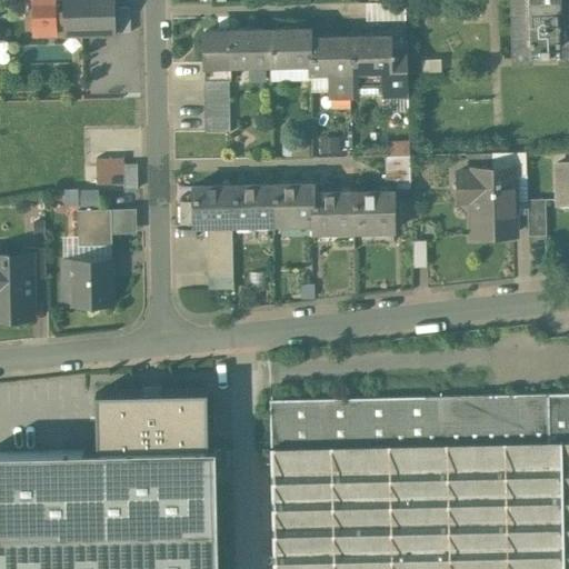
[(53,0),(31,0),(33,30),(56,29),(53,0)]
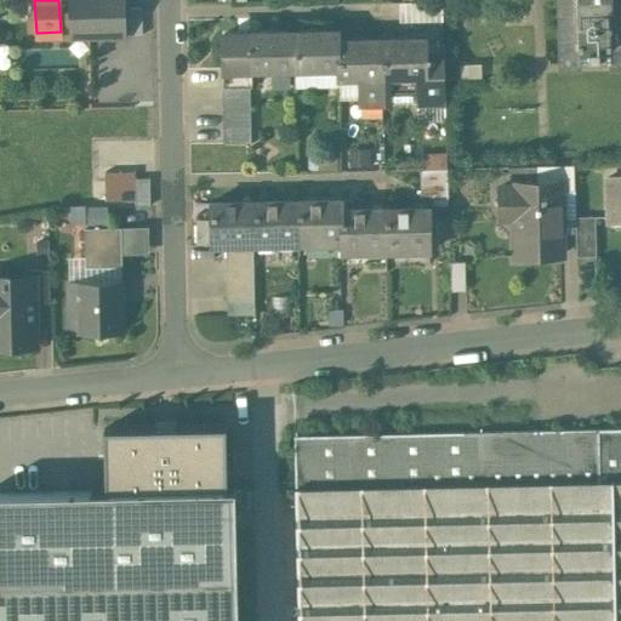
[(125,0),(68,0),(69,38),(126,36),(125,0)]
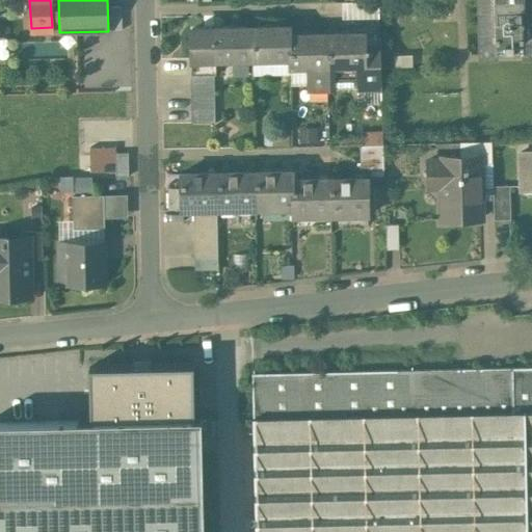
[(531,0),(477,0),(479,49),(499,48),(498,43),(522,42),(523,47),(531,47),(531,0)]
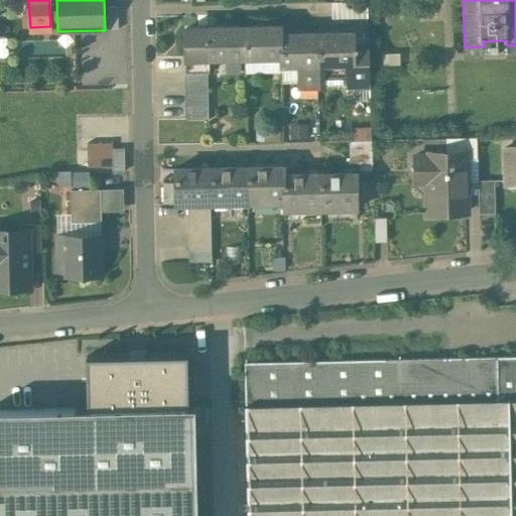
[(118,29),(118,7),(106,8),(107,29),(118,29)]
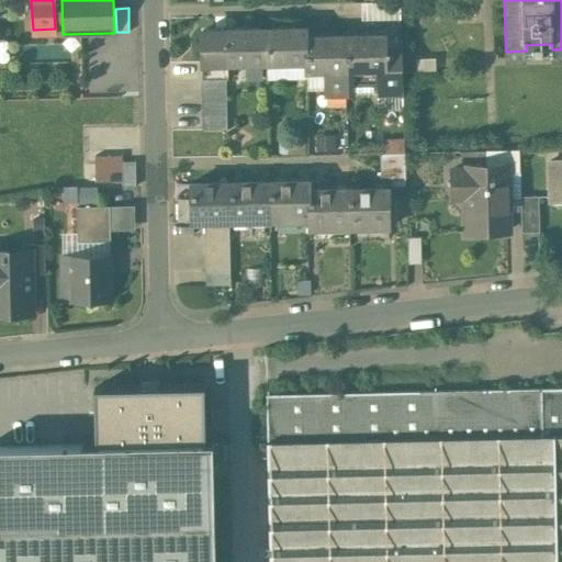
[(306,29),(266,30),(267,63),(305,62),(305,70),(306,70),(305,37),(306,37),(306,29)]
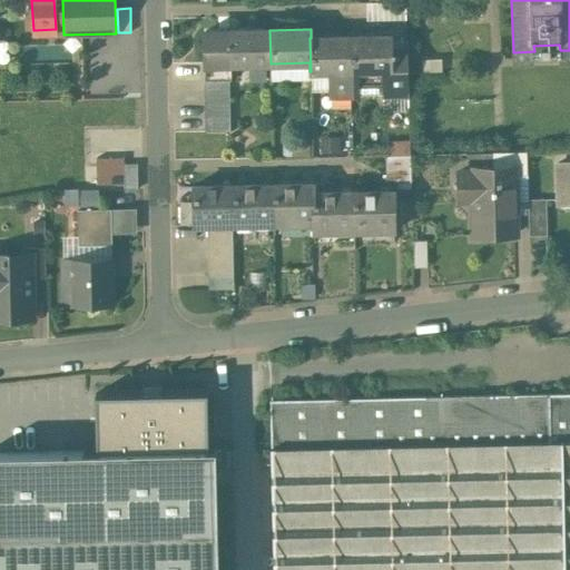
[(229,31),(228,31),(205,31),(205,64),(205,65),(229,65),(231,65),(232,65),(271,64),(269,30),(229,31)]
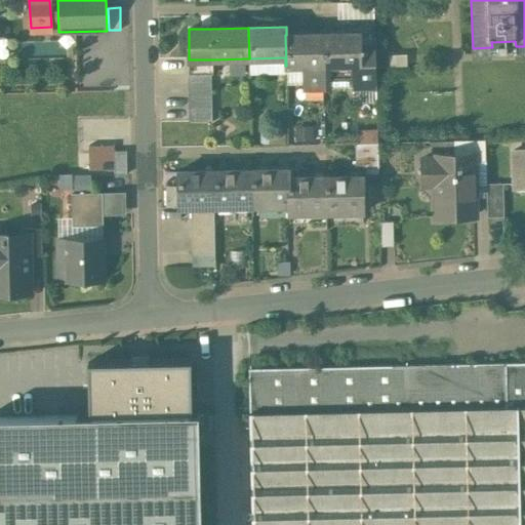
[(361,47),(360,34),(322,35),(323,66),(361,65),(361,47)]
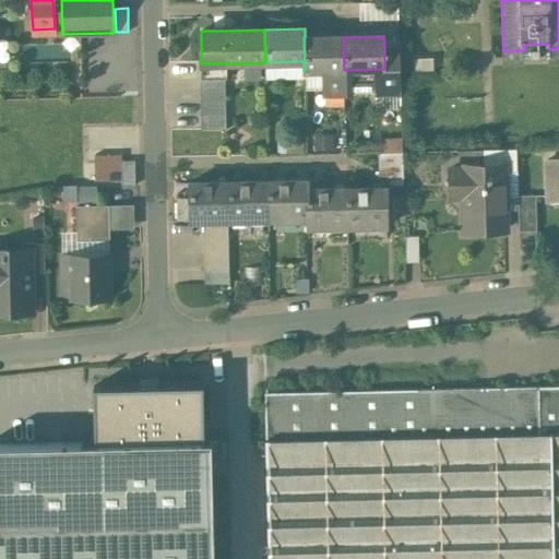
[(305,37),(304,37),(305,70),(322,70),(344,70),(343,37),(305,37)]
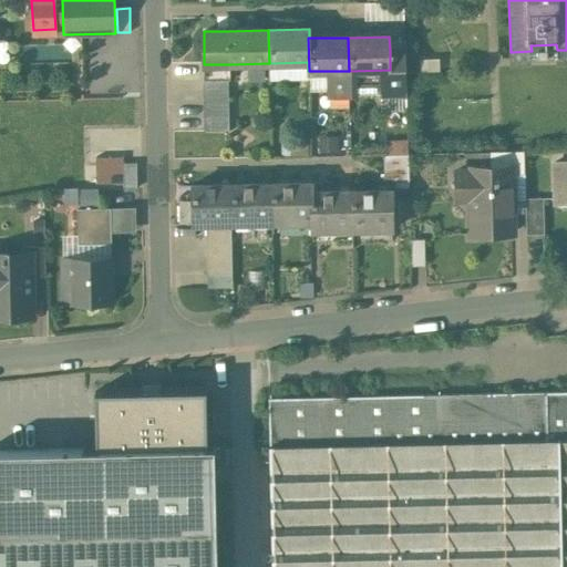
[(390,70),(349,71),(349,94),(405,93),(404,50),(390,51),(390,70)]
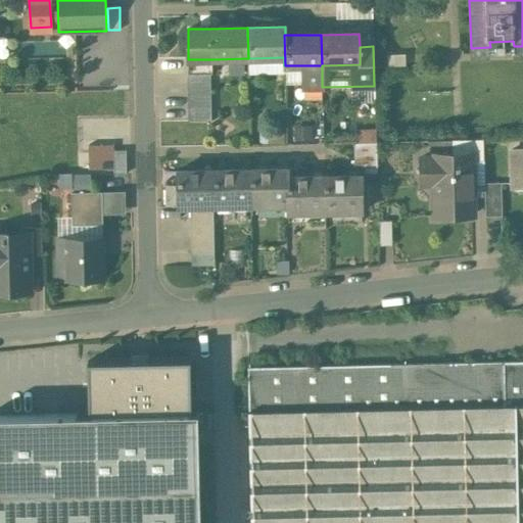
[(210,59),(188,59),(188,58),(187,58),(187,74),(210,73),(210,74),(212,74),(211,59),(210,59)]
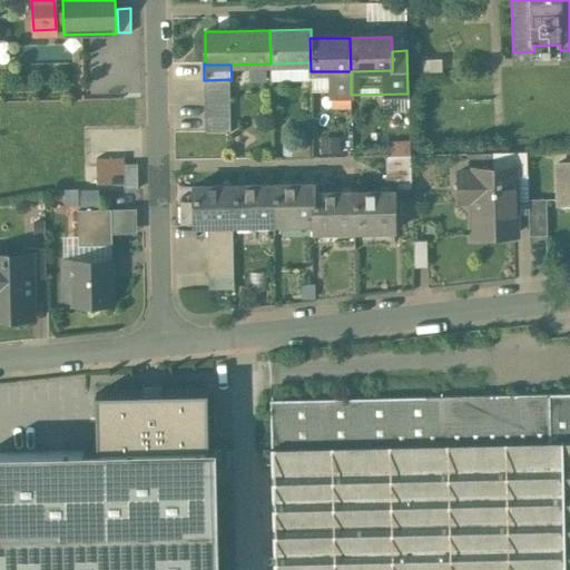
[(351,95),(351,71),(328,71),(328,95),(351,95)]
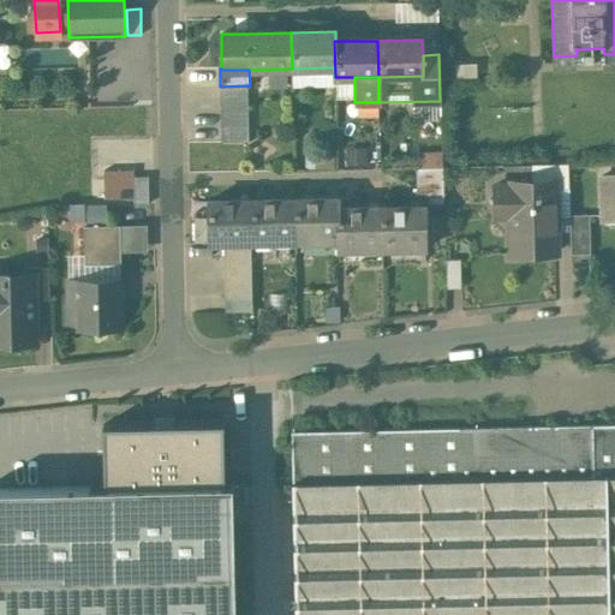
[(248,87),(248,85),(220,87),(220,100),(248,100),(248,87)]
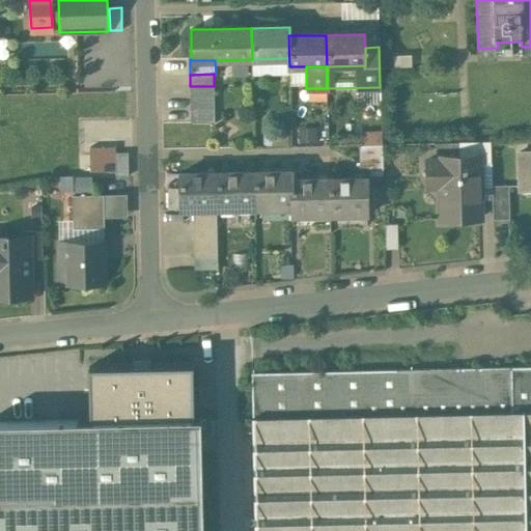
[(214,98),(214,86),(190,86),(190,99),(214,98)]
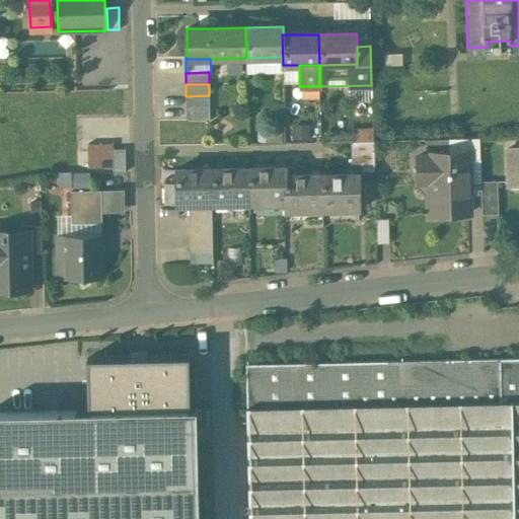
[(209,107),(209,95),(186,96),(186,107),(209,107)]
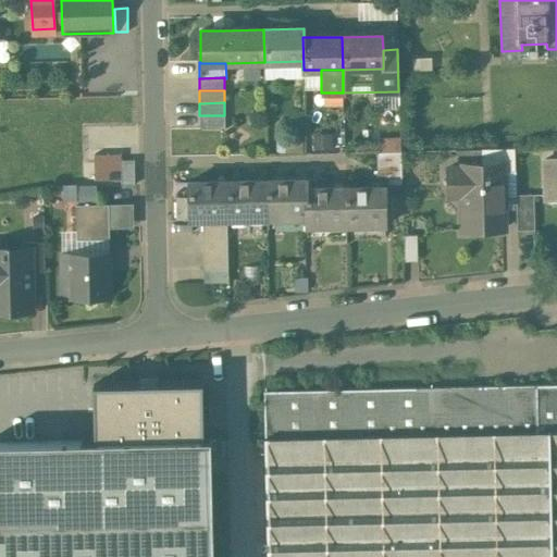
[(225,127),(224,115),(199,115),(200,128),(225,127)]
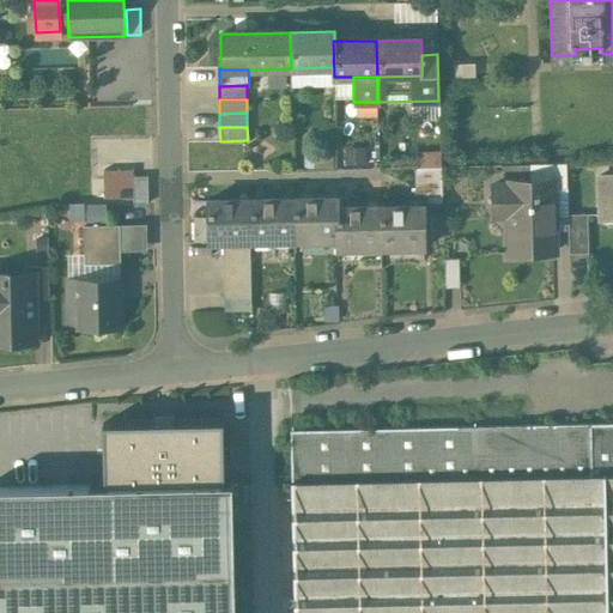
[(550,163),(530,164),(530,181),(551,181),(550,163)]
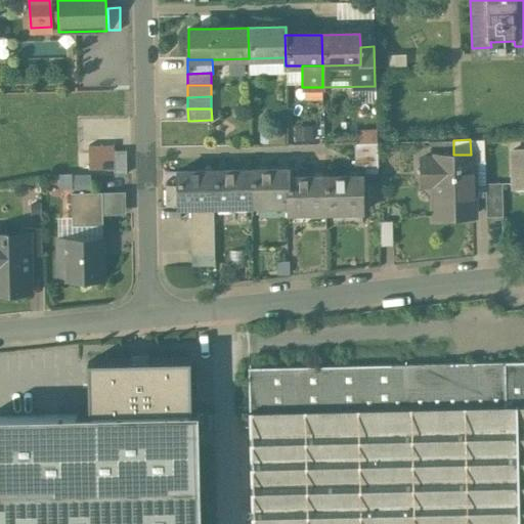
[(484,161),(483,139),(470,139),(471,155),(471,162),(472,162),(484,161)]
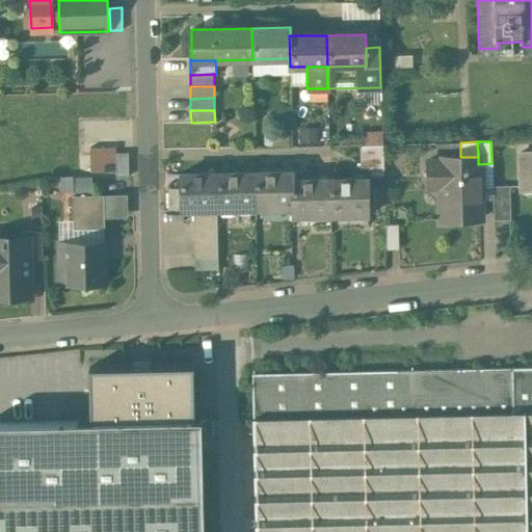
[(382,144),(360,145),(360,168),(371,168),(371,175),(383,175),(382,144)]
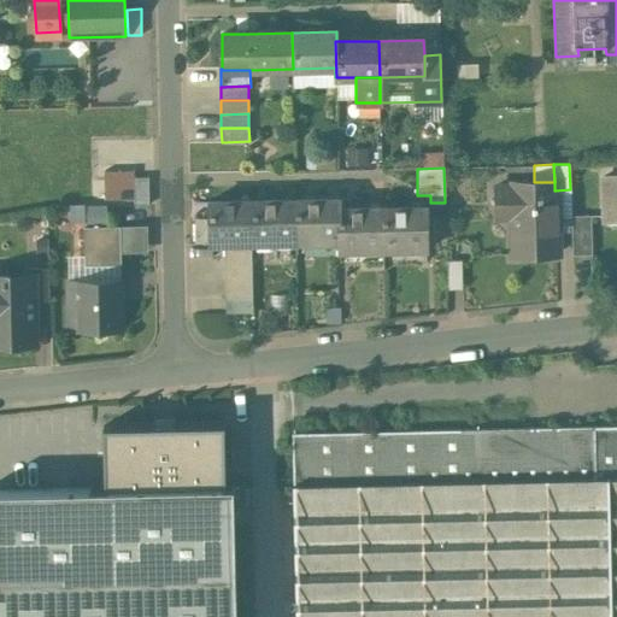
[(616,176),(601,177),(603,216),(616,216),(616,176)]
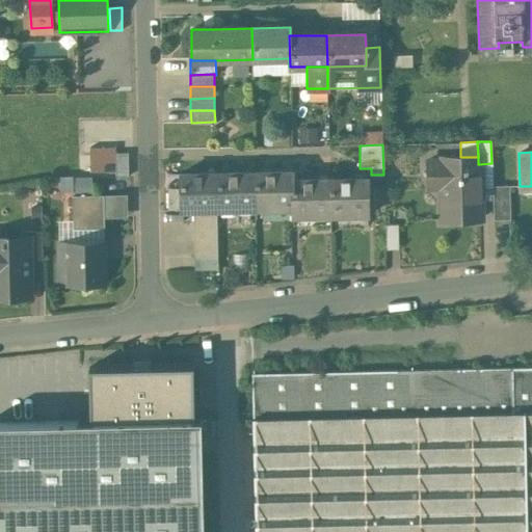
[(128,177),(128,153),(115,153),(115,177),(128,177)]
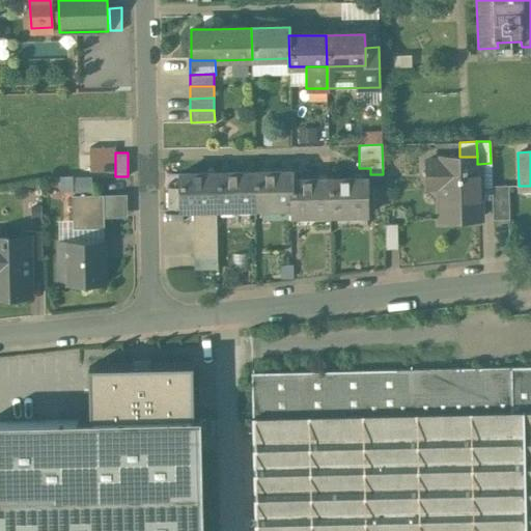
[(459,157),(441,158),(442,219),(479,218),(478,164),(477,164),(477,157),(459,157)]
